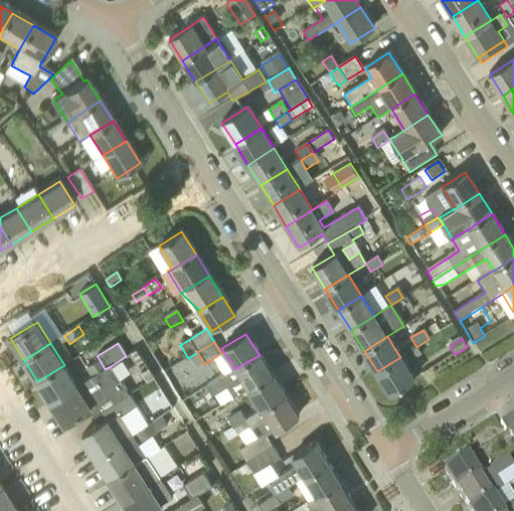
[(421,355),(416,348),(409,352),(413,359),(421,355)]
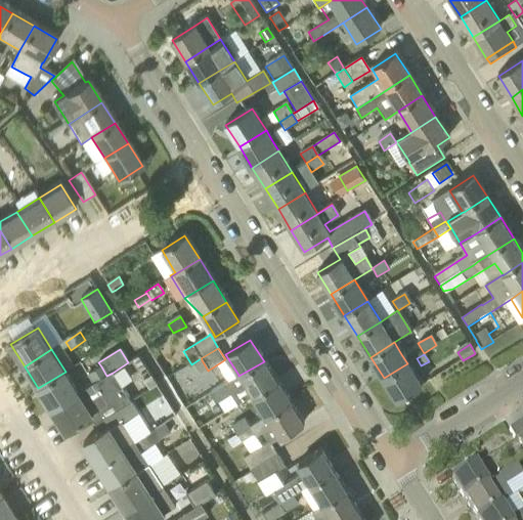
[(201,358),(191,364),(199,376),(208,371),(201,358)]
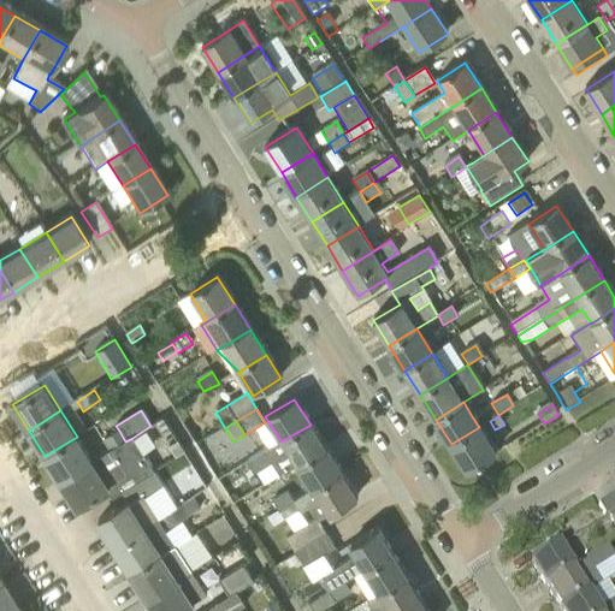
[(296,466),(326,449),(311,425),(281,442),(281,440),(247,462),(253,472),(266,463),(270,468),(279,476),(295,467),(296,466)]
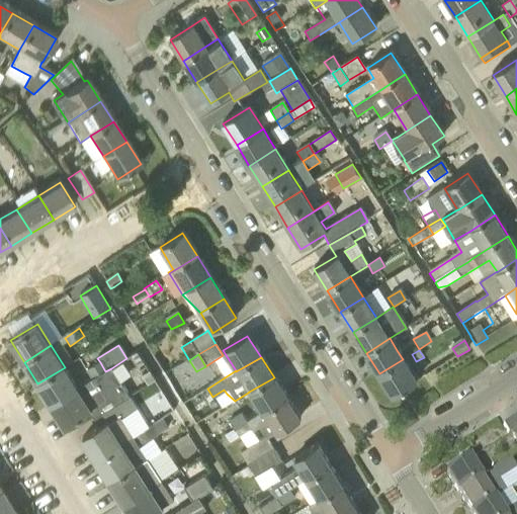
[(403,359),(379,373),(393,396),(416,380),(403,359)]
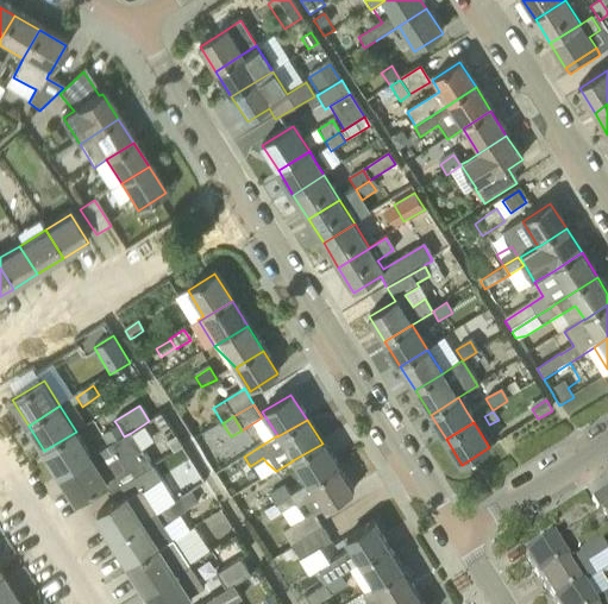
[(100,436),(107,447),(124,436),(118,426),(100,436)]
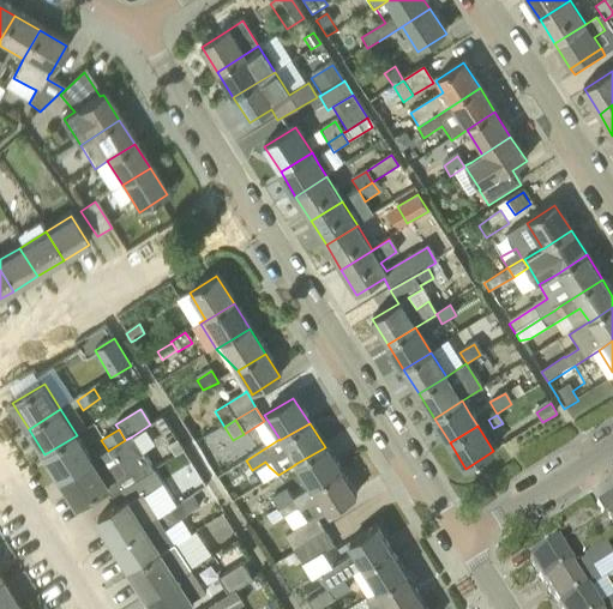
[(60,481),(92,460),(77,435),(44,454),(60,481)]
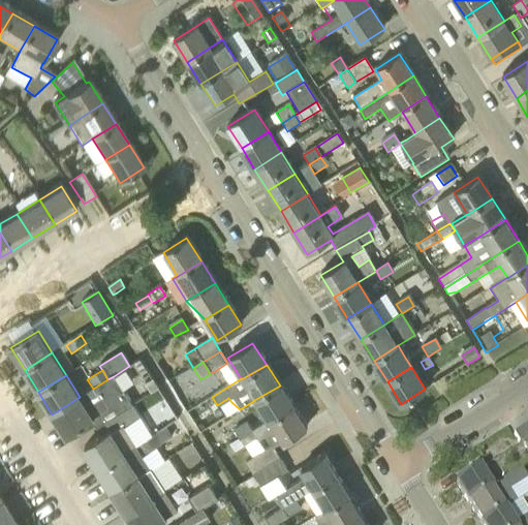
[(96,429),(103,424),(131,406),(114,376),(107,379),(93,389),(80,397),(52,414),(66,437),(91,421),(96,429)]
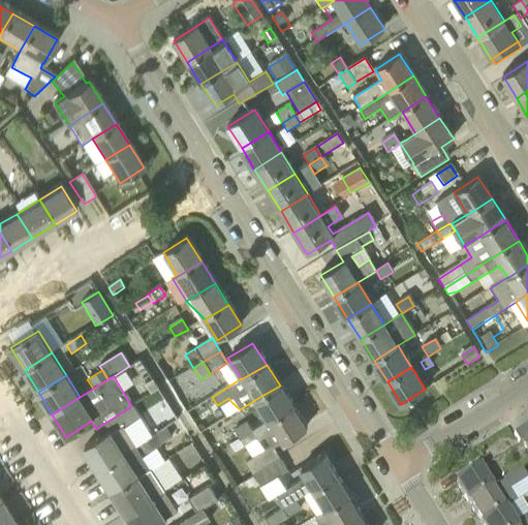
[(158,389),(152,379),(144,384),(150,394),(158,389)]
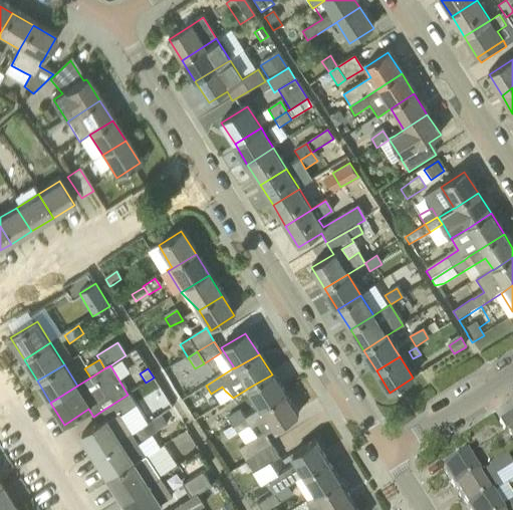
[(247,389),(246,390),(259,409),(285,396),(272,374),(247,389)]
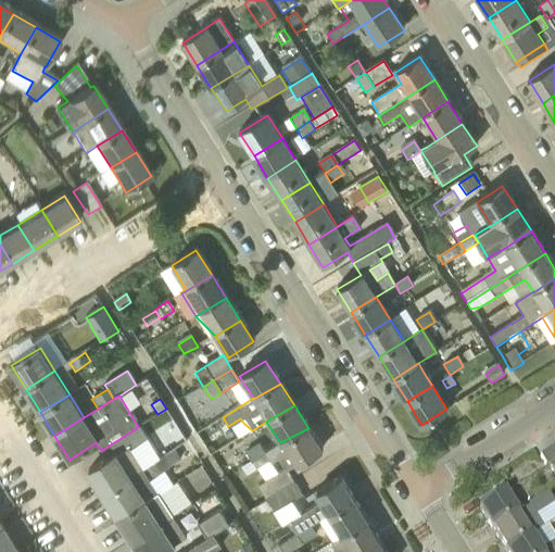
[(103,496),(142,471),(129,450),(146,440),(138,427),(109,446),(114,454),(88,472),(103,496)]
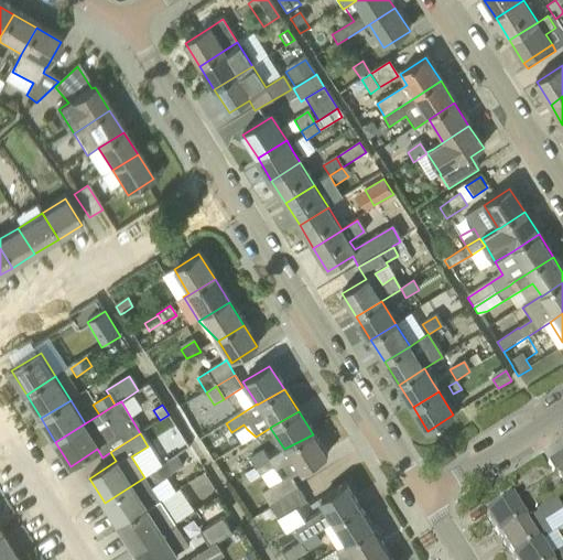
[(270,507),(298,491),(291,478),(326,456),(313,434),(284,449),(268,461),(253,469),(246,475),(249,482),(272,469),(273,472),(281,467),(288,477),(261,495),(270,507)]
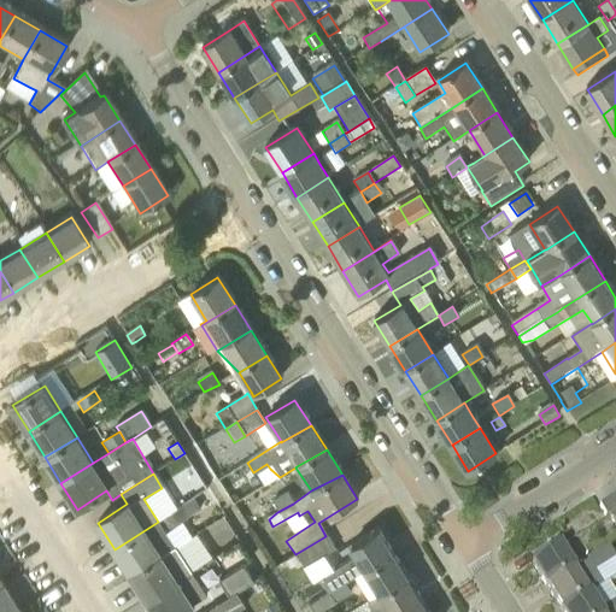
[(293,504),(287,493),(271,502),(277,512),(293,504)]
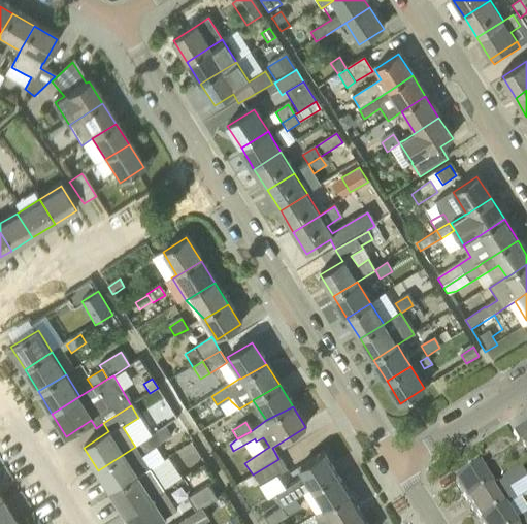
[(151,436),(138,445),(144,454),(156,447),(171,437),(166,428),(151,436)]
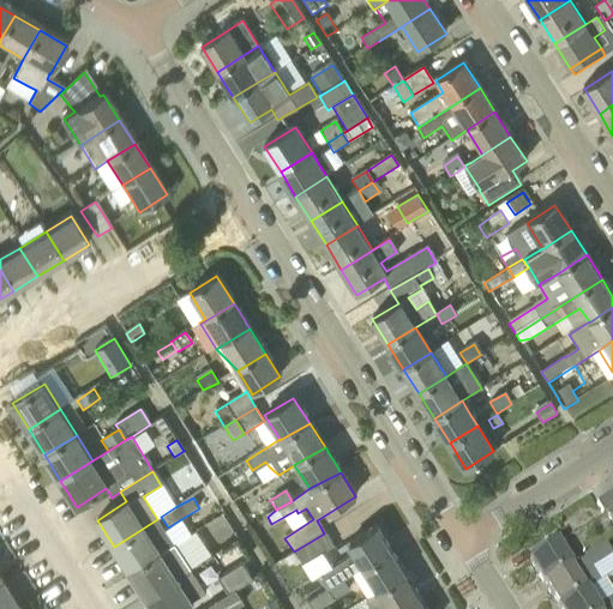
[(606,520),(612,516),(612,500),(595,512),(602,522),(605,519),(606,520)]
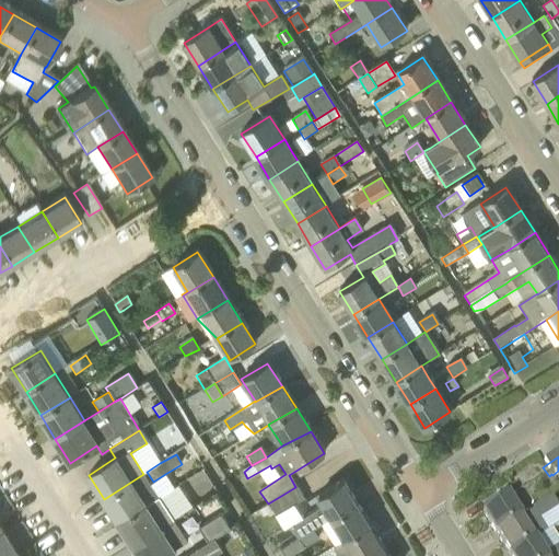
[(118,522),(158,498),(150,484),(143,474),(104,499),(118,522)]
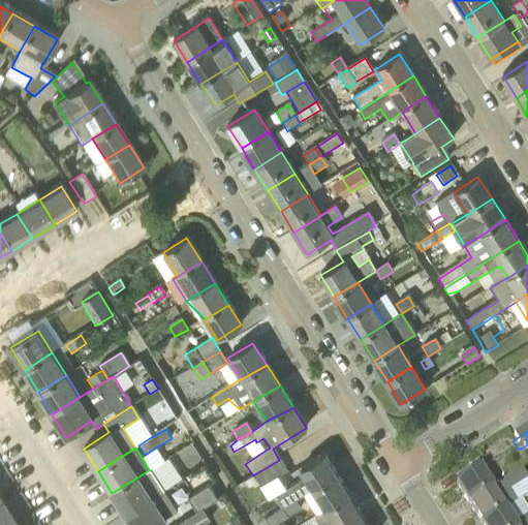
[(313,490),(335,475),(322,456),(300,469),(305,477),(274,498),(281,510),(282,508),(296,500),(313,490)]
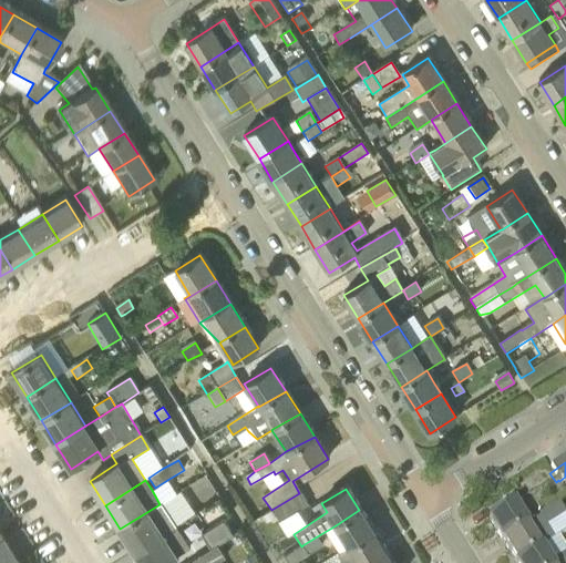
[(299,493),(271,510),(276,519),(279,523),(307,507),(299,493)]
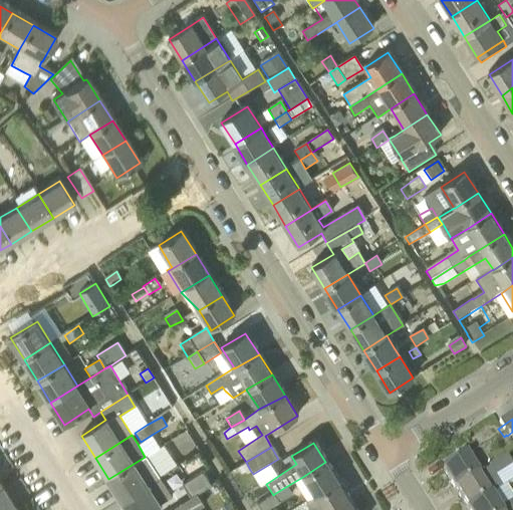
[(122,501),(159,479),(145,457),(108,479),(122,501)]
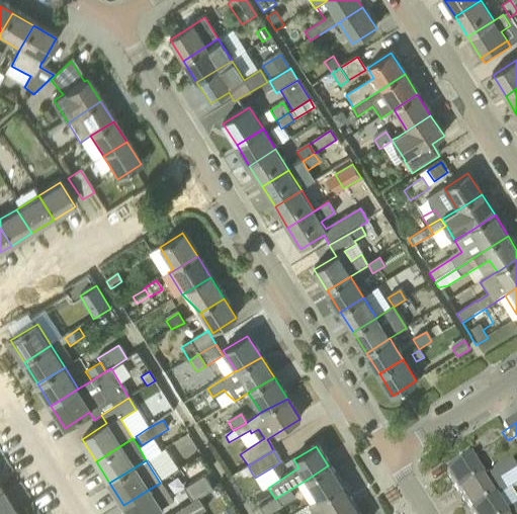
[(252,474),(248,465),(239,472),(243,479),(252,474)]
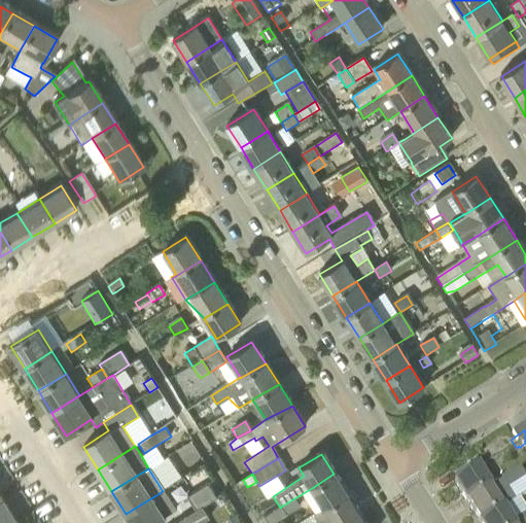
[(325,510),(347,495),(334,474),(312,488),(324,509),(325,510)]
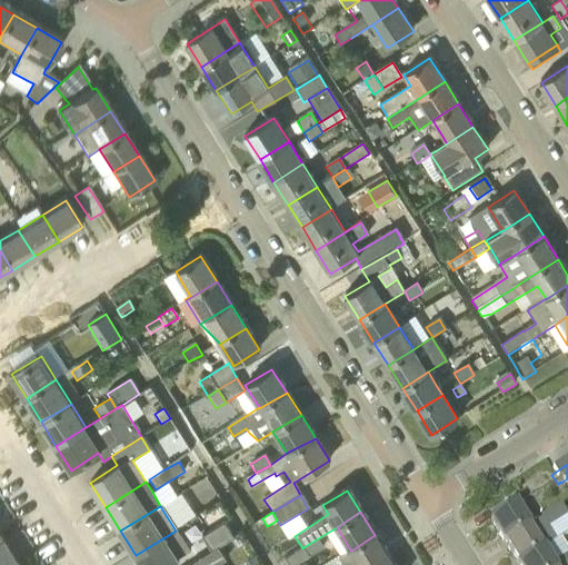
[(528,535),(541,526),(534,514),(520,521),(515,513),(490,527),(505,549),(528,535)]
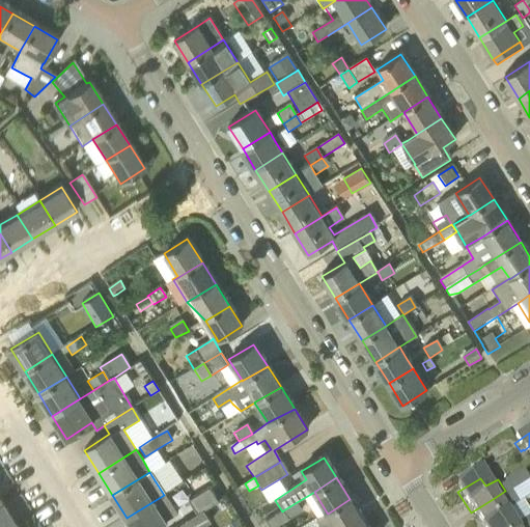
[(495,526),(506,520),(505,518),(508,516),(517,509),(510,499),(528,489),(523,480),(505,491),(493,499),(471,512),(479,526),(495,526)]
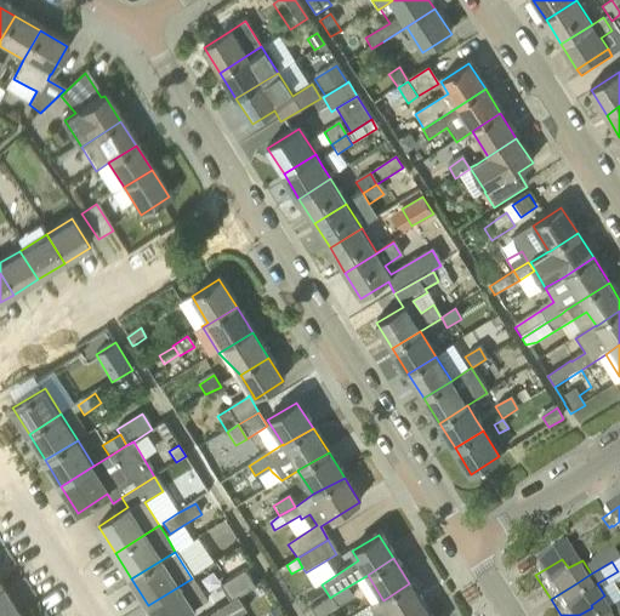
[(229,602),(238,598),(255,587),(245,570),(220,586),(229,602)]
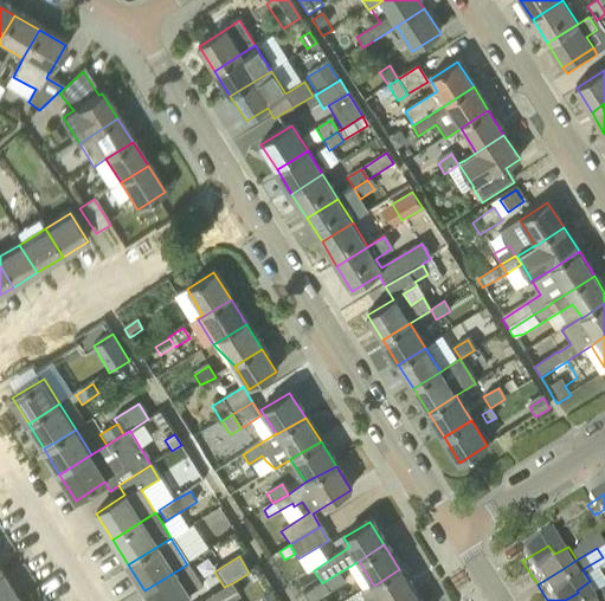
[(187,564),(145,590),(150,600),(182,600),(191,595),(190,594),(194,589),(201,586),(187,564)]
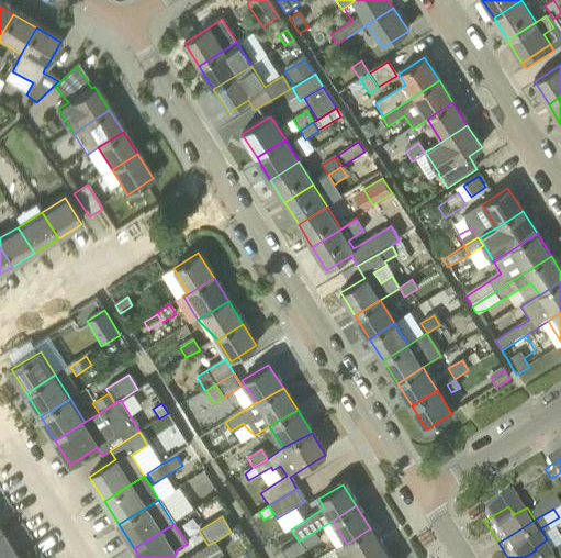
[(372,557),(384,550),(370,528),(347,544),(346,543),(334,550),(338,557),(372,557)]
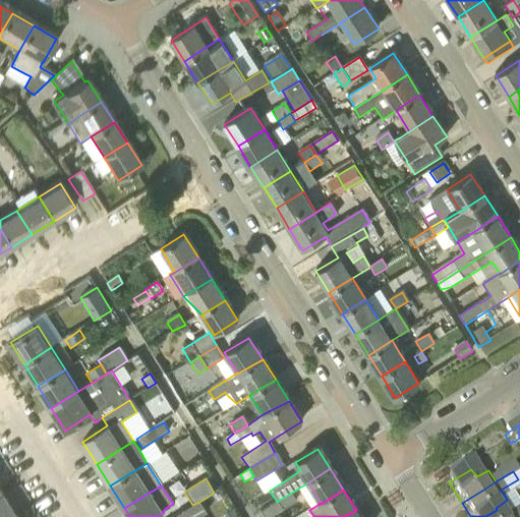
[(278,501),(277,502),(283,511),(296,502),(291,493),(278,501)]
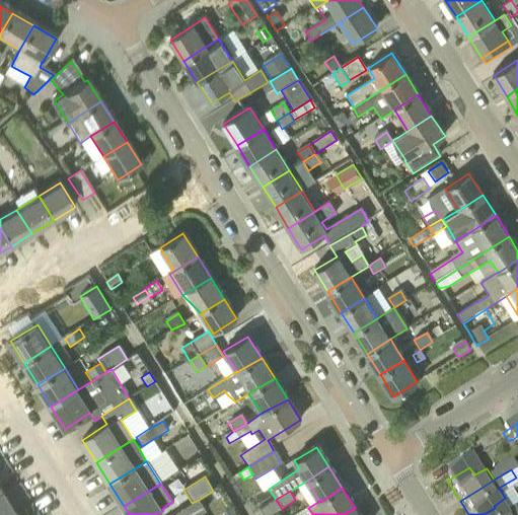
[(12,514),(0,494),(0,514),(12,514)]
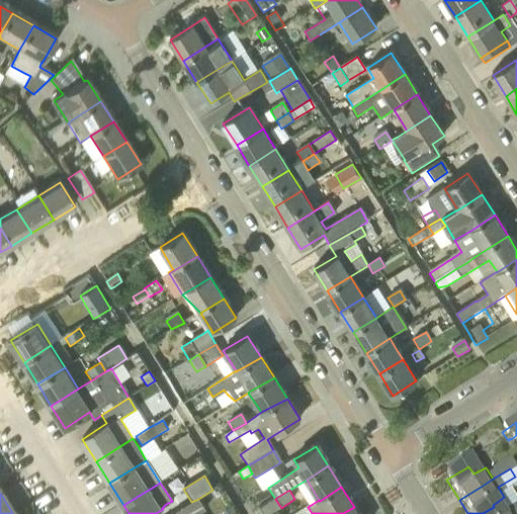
[(198,499),(191,502),(175,513),(198,513),(205,509),(198,499)]
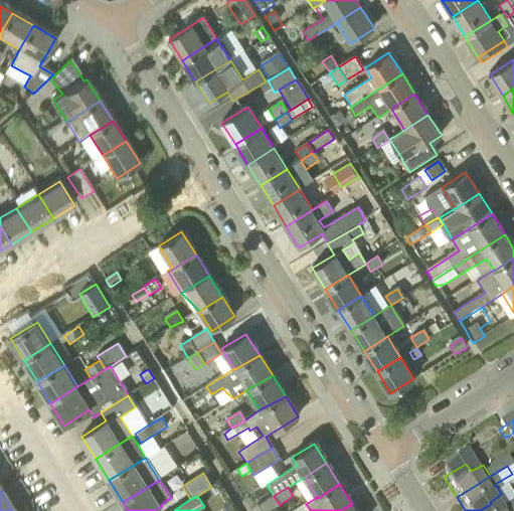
[(271,510),(280,505),(274,496),(258,506),(261,510),(271,510)]
